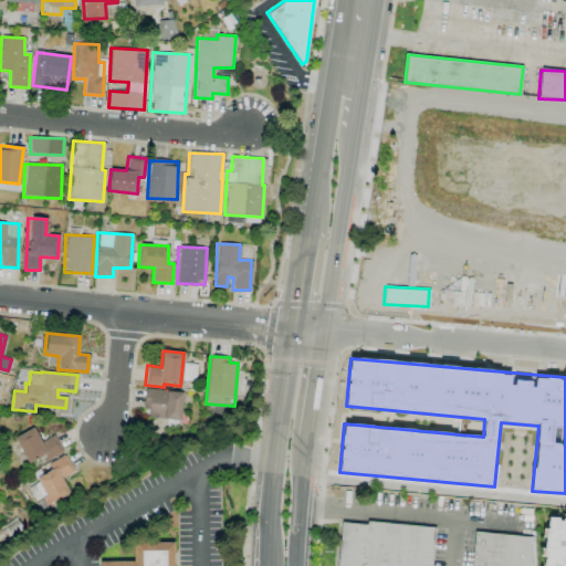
[(145,389),(143,408),(148,409),(147,416),(180,419),(182,392),(145,389)]
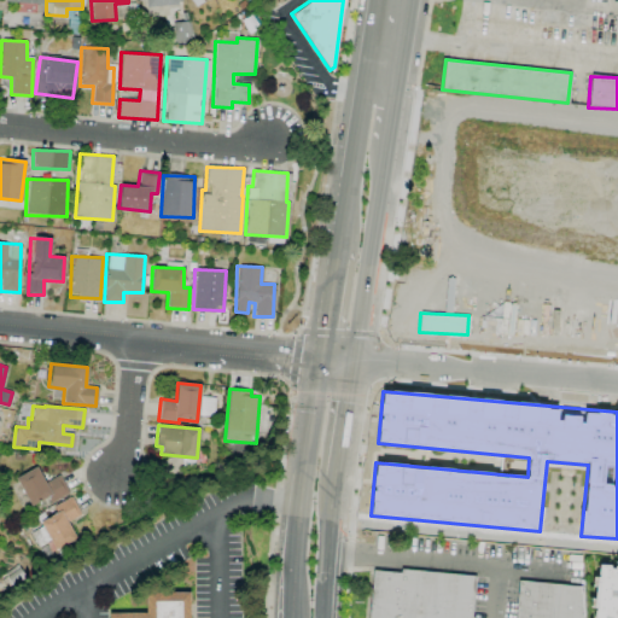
[(15,478),(30,506),(47,496),(51,502),(69,493),(58,474),(45,482),(35,466),(15,478)]
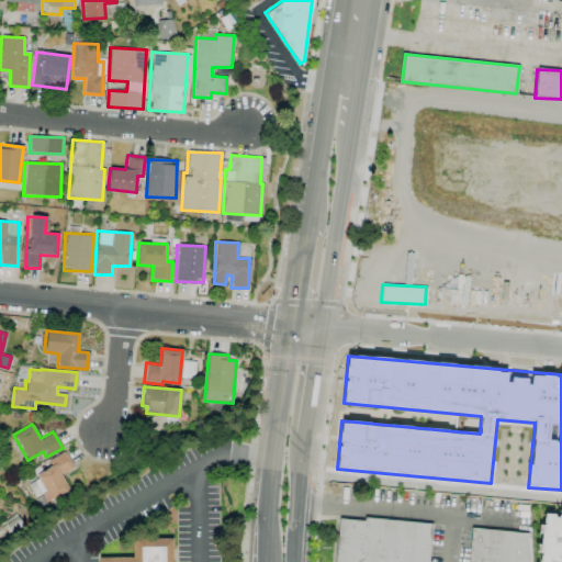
[(35,474),(49,499),(69,489),(60,474),(72,468),(64,451),(47,460),(51,465),(35,474)]
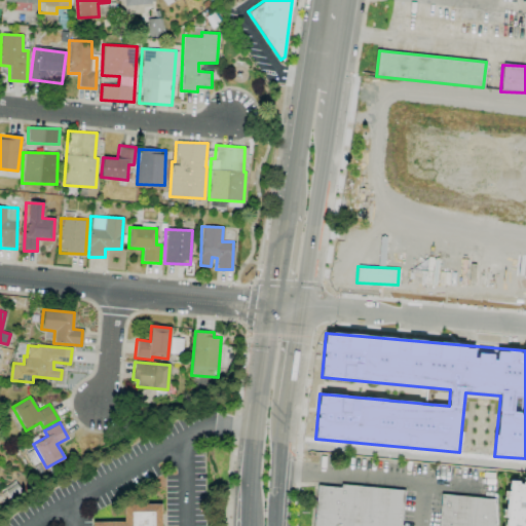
[(504,525),(525,525),(525,483),(508,482),(504,525)]
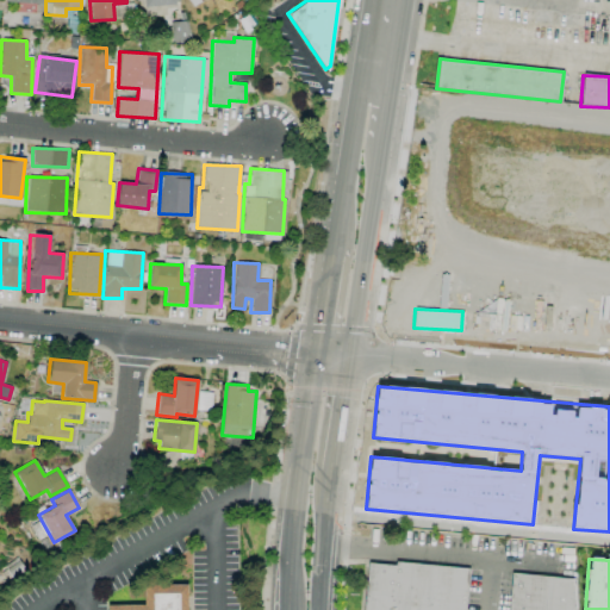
[(393,565),(394,561),(467,568),(464,609),(362,609),(367,562),(393,565)]
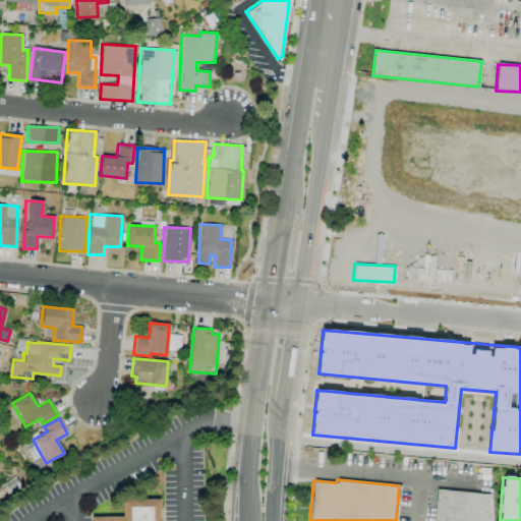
[(493,520),(495,494),(435,490),(432,520),(493,520)]
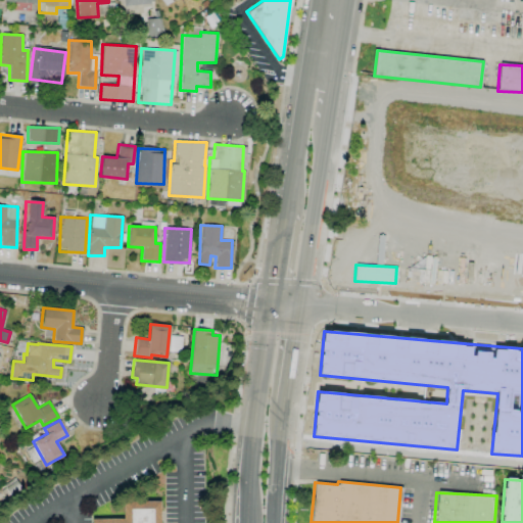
[(91,522),(91,518),(123,519),(123,502),(159,501),(159,522),(91,522)]
